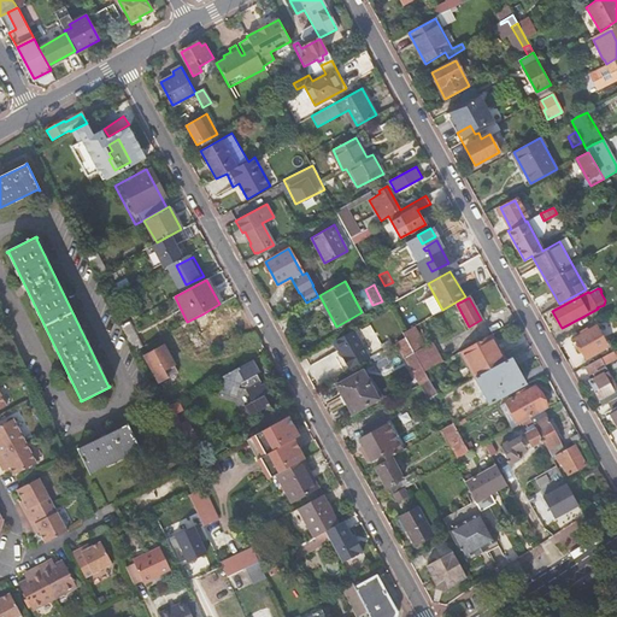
[(166,301),(156,307),(159,316),(170,309),(166,301)]
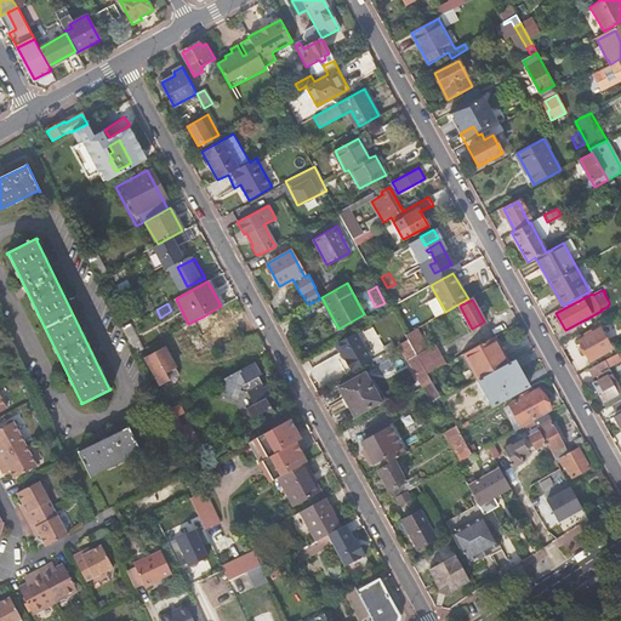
[(170,334),(176,345),(178,343),(187,359),(198,353),(191,341),(201,335),(208,348),(238,331),(233,322),(224,326),(221,322),(212,325),(212,324),(212,323),(214,322),(214,320),(214,319),(212,318),(211,318),(210,318),(209,318),(208,318),(206,318),(205,315),(188,324),(170,334)]
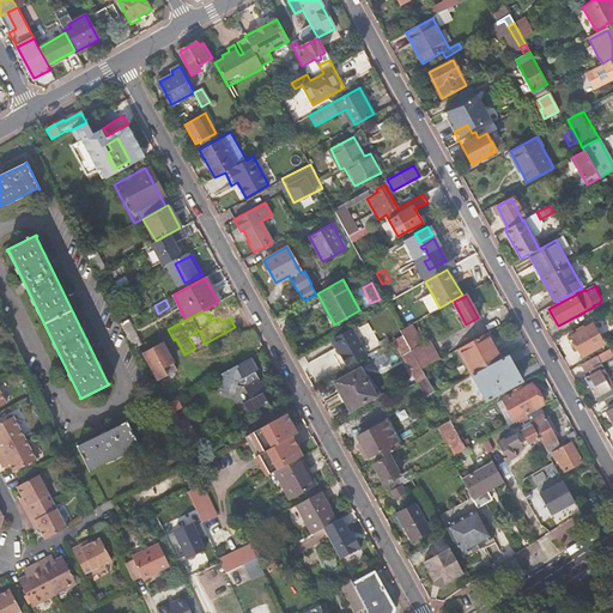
[(141,321),(129,326),(135,338),(146,333),(141,321)]
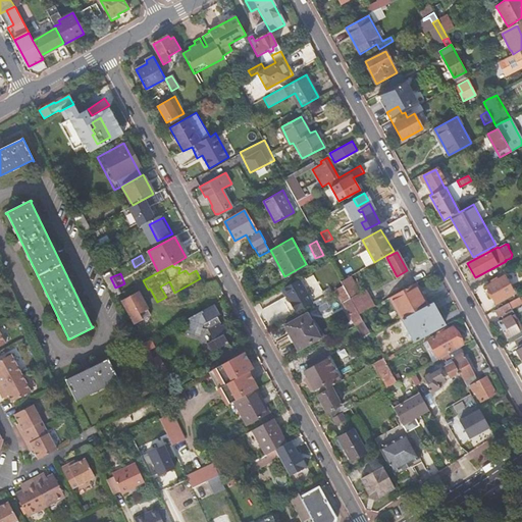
[(493,279),(490,280),(492,282),(486,285),(496,303),(514,294),(505,276),(494,281),(493,279)]
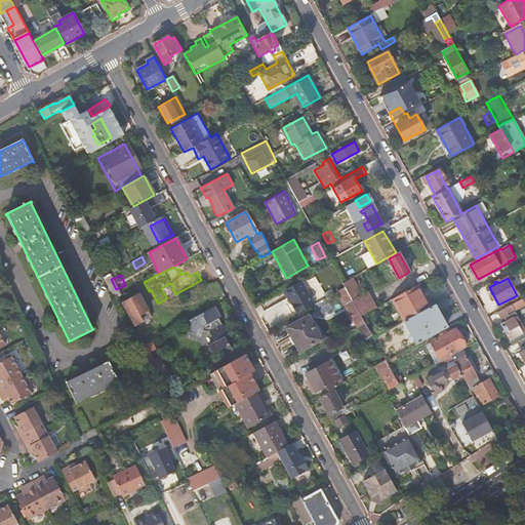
[(201,280),(175,294),(178,298),(197,288),(195,285),(202,281),(201,280)]
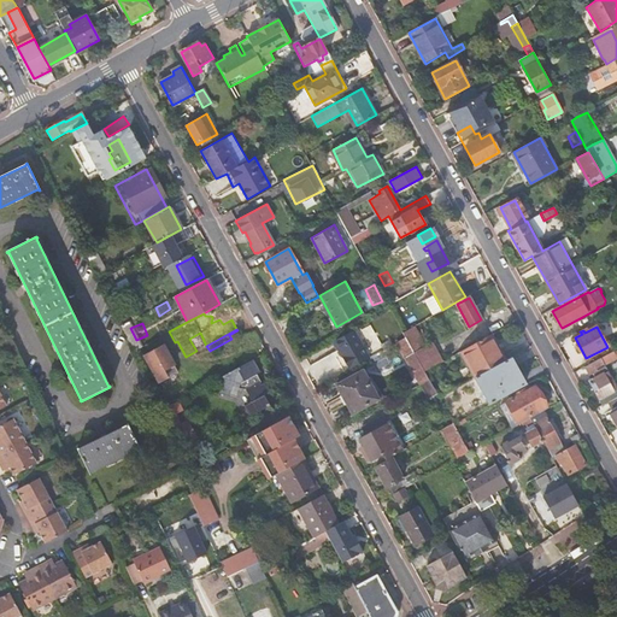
[(354,329),(334,341),(350,369),(369,358),(354,329)]
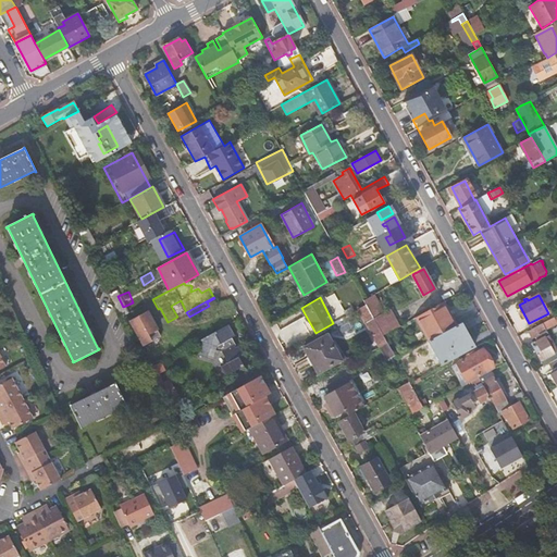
[(382,313),(373,297),(364,301),(367,305),(359,309),(386,358),(394,354),(388,345),(391,344),(385,333),(399,325),(391,308),(382,313)]
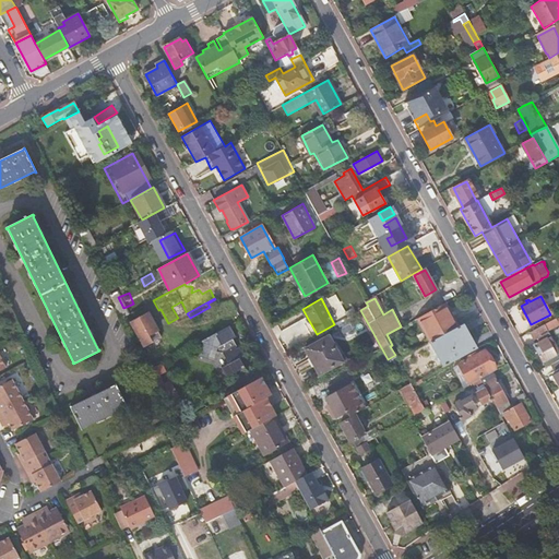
[(149,316),(158,310),(153,300),(145,305),(147,309),(146,310),(149,316)]
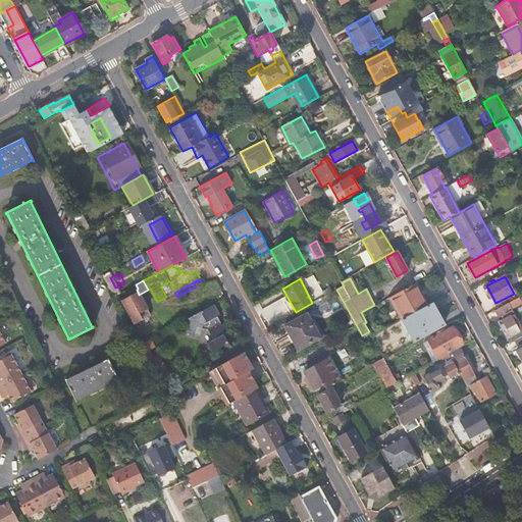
[(427,305),(415,282),(394,294),(406,317),(403,319),(415,342),(445,326),(439,317),(437,318),(429,304),(427,305)]
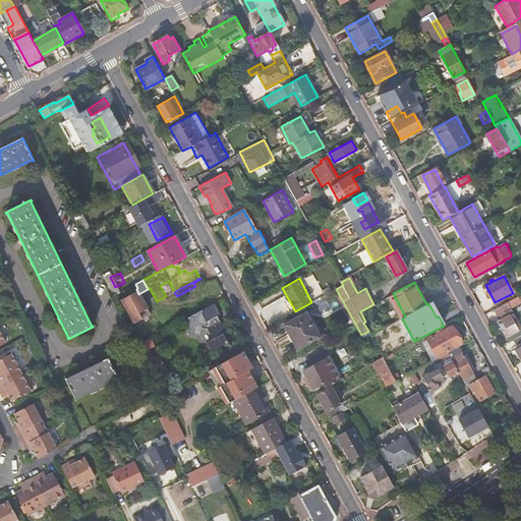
[(122,291),(113,296),(114,299),(116,298),(121,307),(128,304),(122,291)]
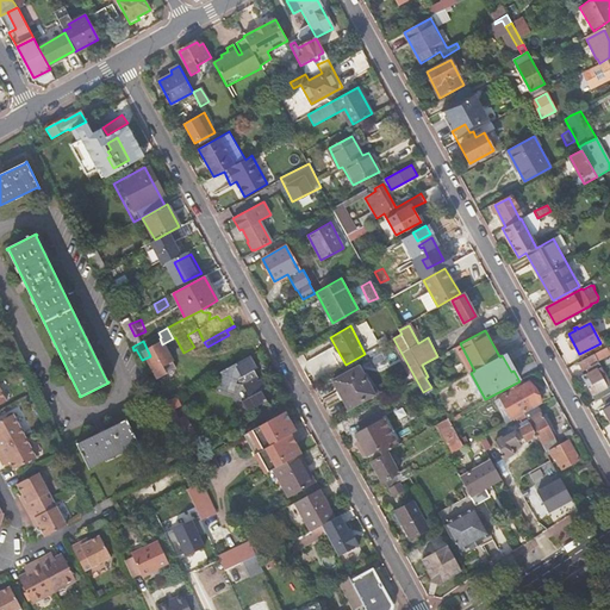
[(184,353),(186,359),(197,353),(194,347),(184,353)]
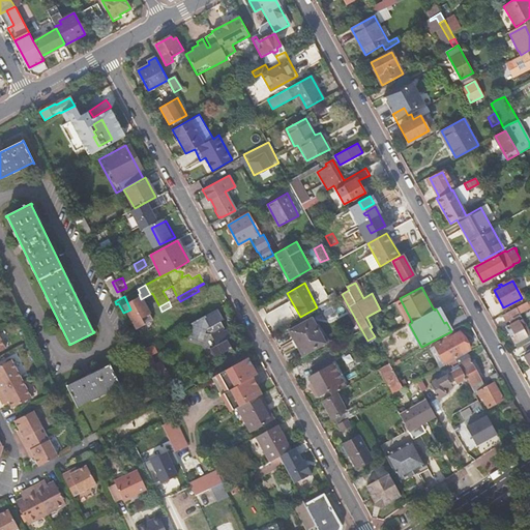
[(527,301),(500,316),(504,322),(520,314),(519,312),(529,306),(527,301)]
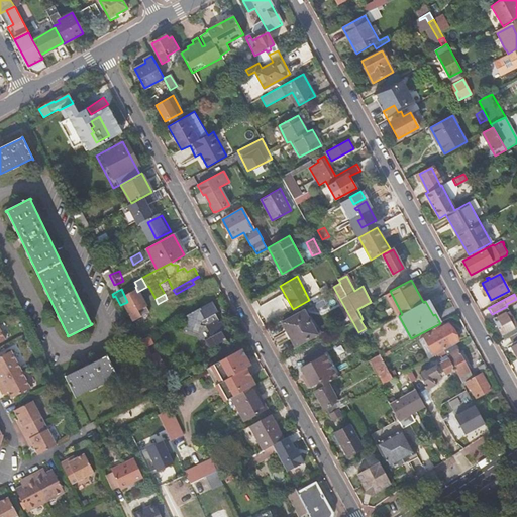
[(218,312),(212,301),(175,321),(179,327),(177,332),(185,335),(188,328),(193,330),(207,327),(211,336),(204,339),(209,348),(228,338),(229,337),(229,336),(230,336),(230,335),(230,334),(229,333),(229,332),(228,330),(226,330),(225,330),(224,330),(222,330),(222,328),(223,327),(223,326),(223,325),(223,324),(222,323),(221,322),(220,322),(219,322),(218,322),(214,314),(218,312)]
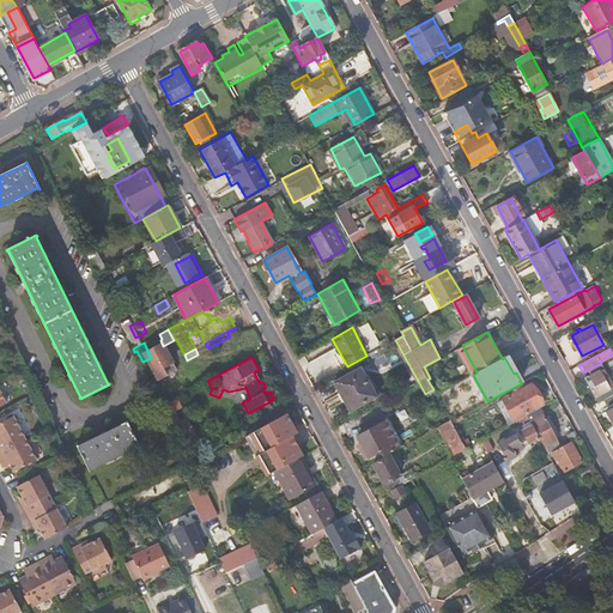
[(376,396),(360,368),(334,382),(340,393),(338,394),(343,401),(345,401),(350,411),(376,396)]
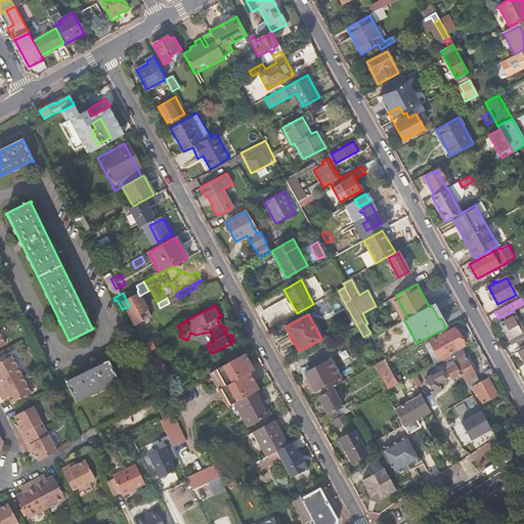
[(523,338),(516,323),(518,321),(517,319),(515,321),(512,316),(499,323),(509,340),(513,338),(520,350),(518,351),(523,362),(523,338)]
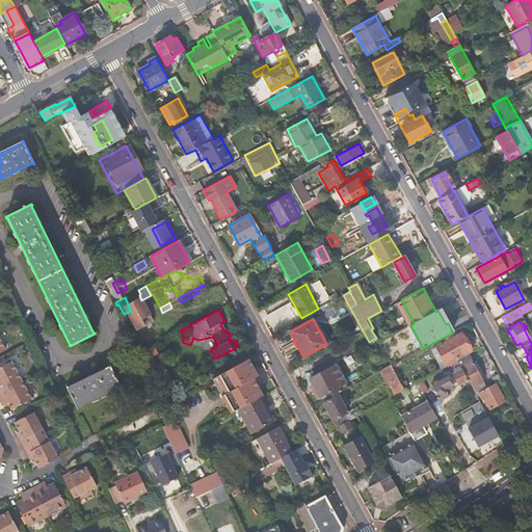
[(461,333),(436,346),(447,365),(472,350),(461,333)]
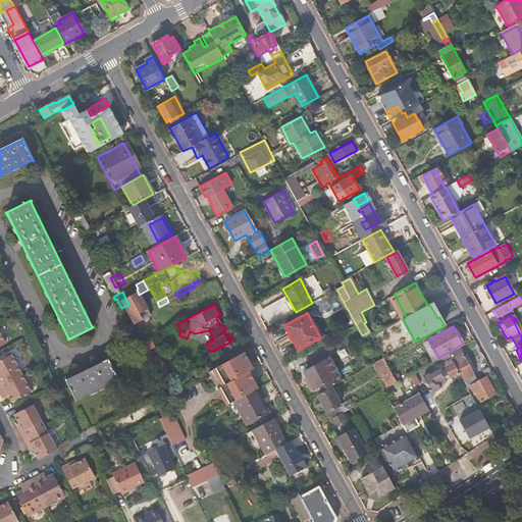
[(190,331),(187,338),(193,341),(195,333),(190,331)]
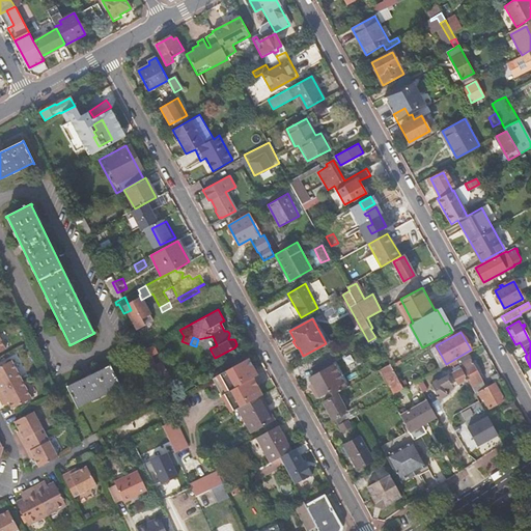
[(146,347),(140,352),(156,383),(169,376),(162,362),(156,365),(146,347)]
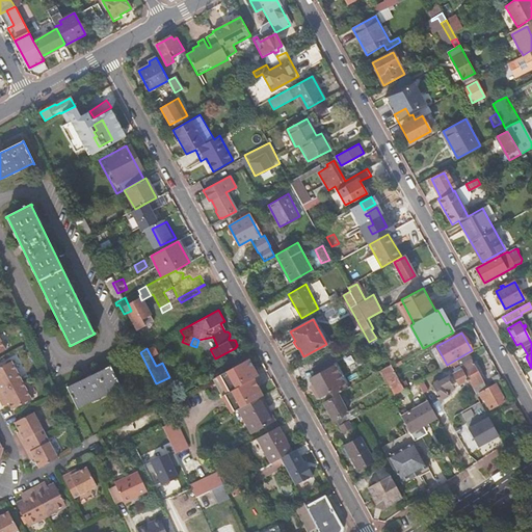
[(469,353),(441,369),(444,373),(459,364),(462,369),(454,373),(459,383),(469,379),(476,394),(481,391),(489,408),(505,400),(496,383),(487,388),(469,353)]
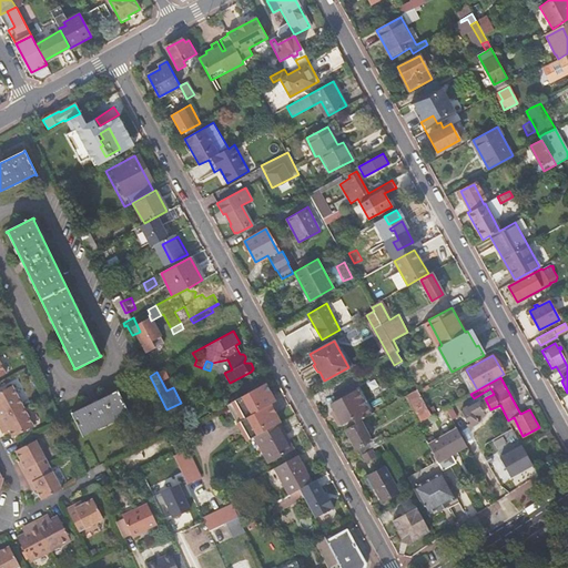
[(272,395),(265,383),(231,402),(241,421),(236,423),(241,430),(246,440),(256,436),(279,423),(281,423),(274,412),(271,404),(275,402),(272,395)]
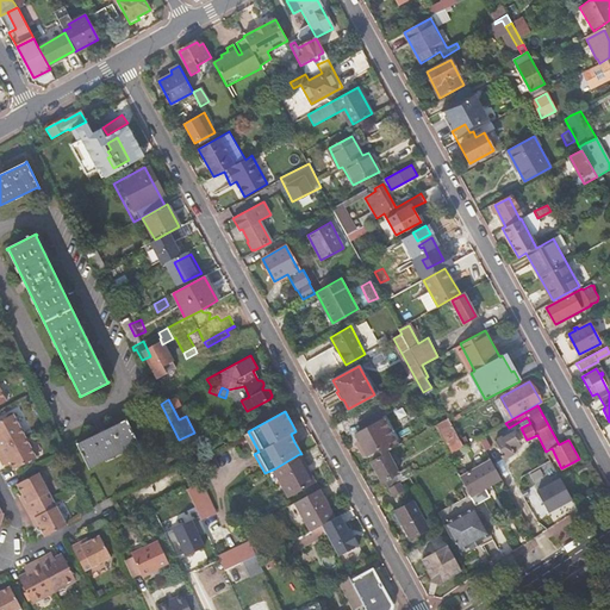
[(384,421),(379,412),(358,423),(361,431),(356,434),(360,441),(356,443),(363,458),(383,447),(386,452),(394,448),(402,443),(388,419),(384,421)]
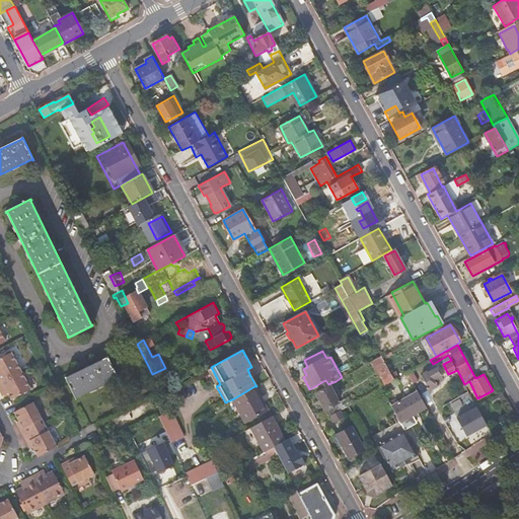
[(0,381),(20,371),(11,353),(0,358),(0,381)]
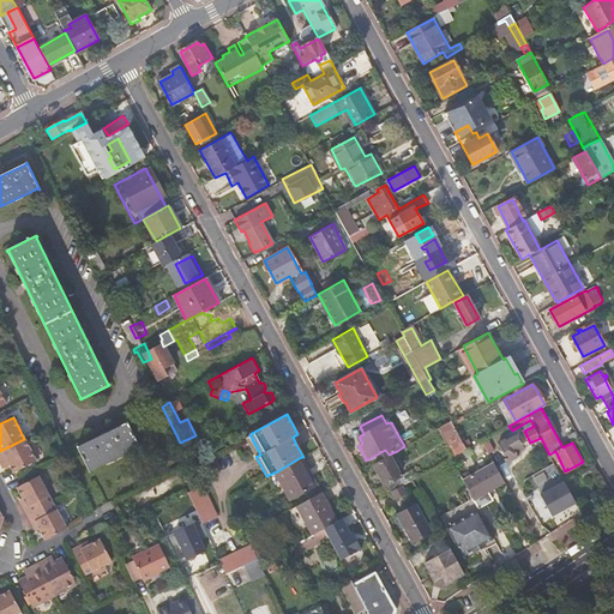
[(459,437),(451,421),(440,427),(449,443),(459,437)]
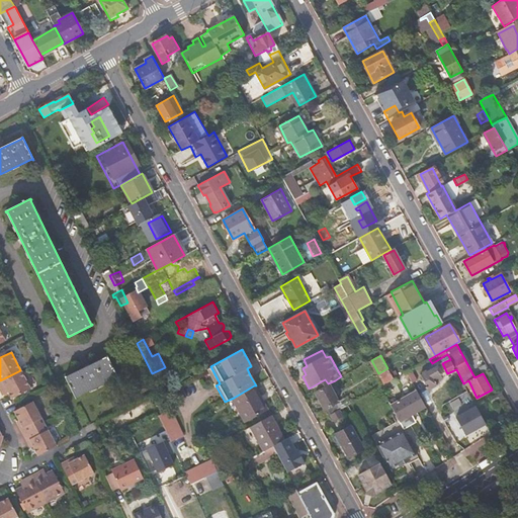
[(66,376),(65,376),(76,399),(77,399),(76,398),(116,377),(116,378),(117,378),(106,356),(105,356),(106,357),(66,377),(66,376)]
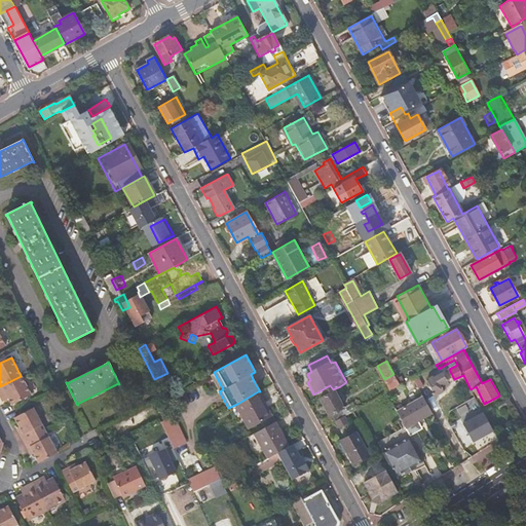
[(449,384),(442,371),(426,380),(435,396),(444,390),(443,388),(449,384)]
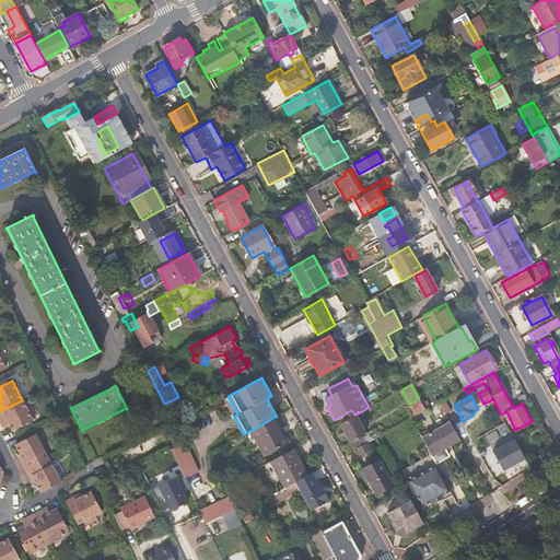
[(228,396),(223,399),(233,417),(237,415),(228,396)]
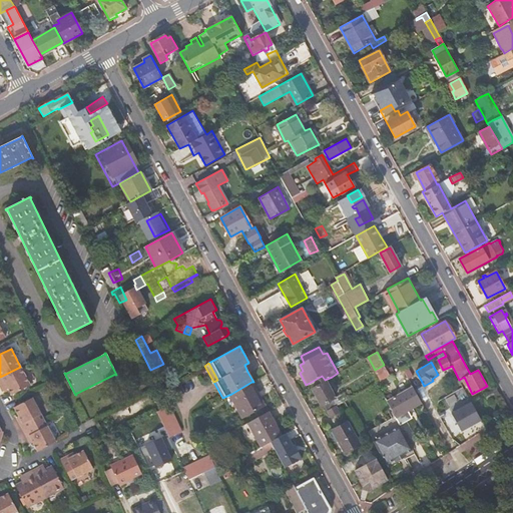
[(411,373),(407,366),(400,370),(402,374),(405,372),(406,376),(411,373)]
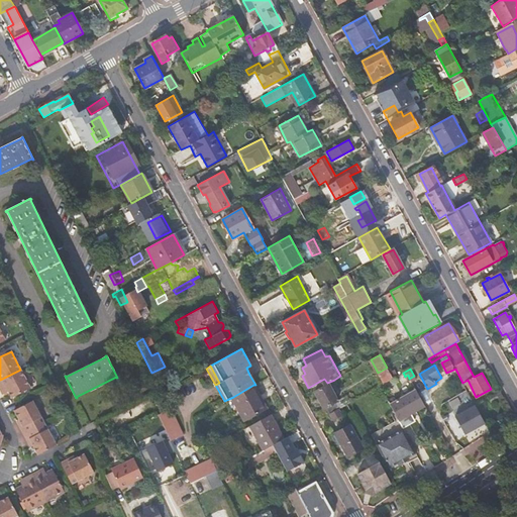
[(20,370),(0,380),(0,390),(2,395),(8,392),(11,398),(30,388),(20,370)]
